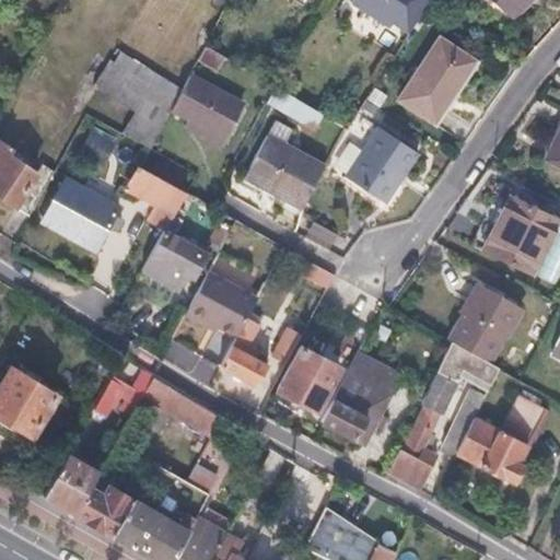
[(353,0),(351,4),(388,28),(392,24),(408,35),(426,9),(431,0),(353,0)]
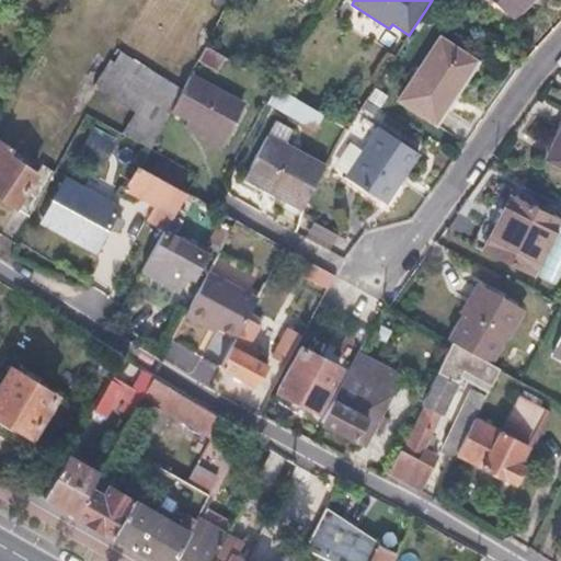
[(493,0),(510,14),(523,0),(493,0)]
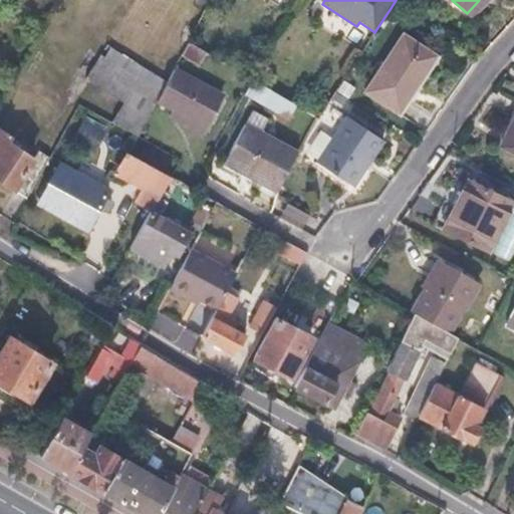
[(364,91),(399,113),(435,58),(401,35),(364,91)]
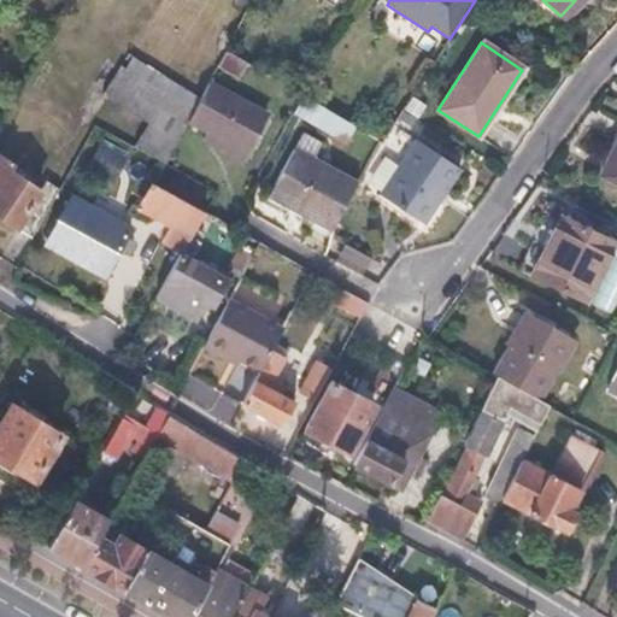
[(228,52),(219,69),(239,80),(247,64),(228,52)]
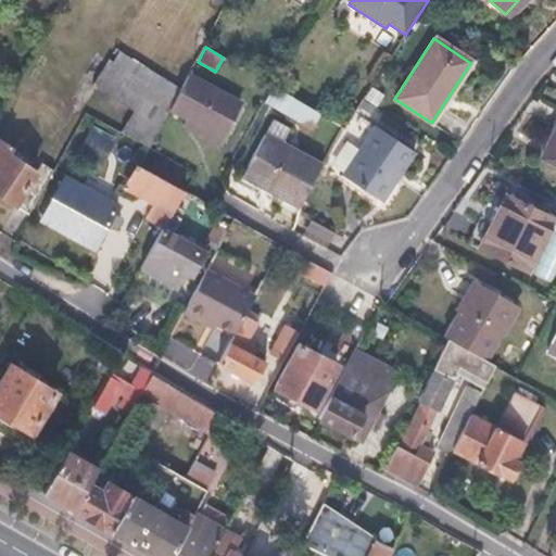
[(151,146),(171,110),(176,100),(109,60),(93,86),(136,111),(125,131),(151,146)]
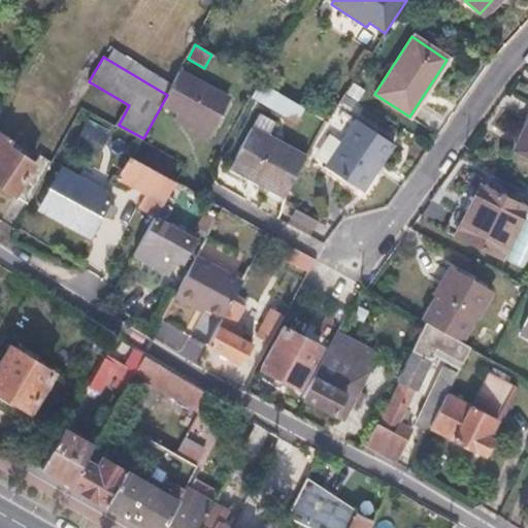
[(167,95),(162,104),(210,132),(228,102),(178,74),(167,95)]
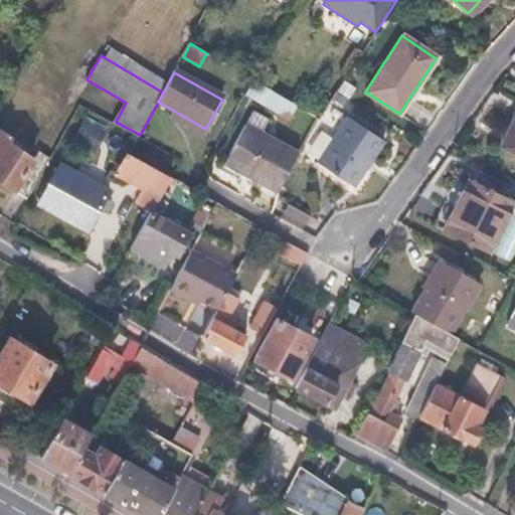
[(252,78),(244,94),(290,119),(298,104),(252,78)]
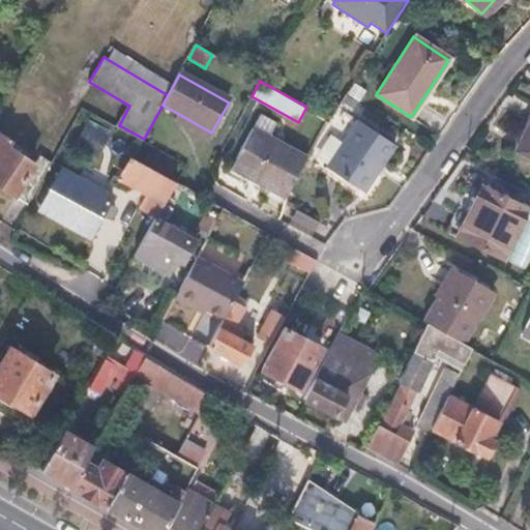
[(261,113),(254,127),(270,136),(277,122),(261,113)]
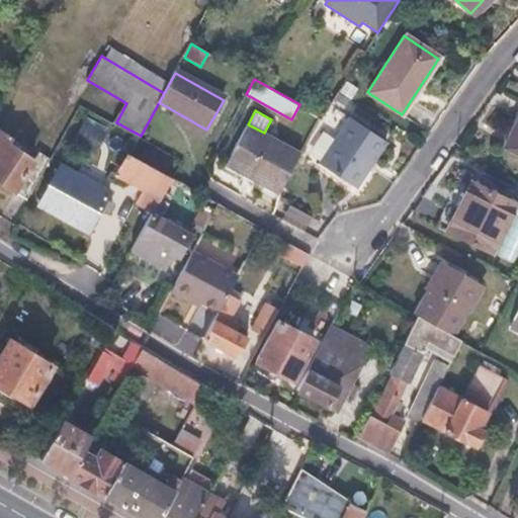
[(95,147),(103,133),(85,121),(77,136),(95,147)]
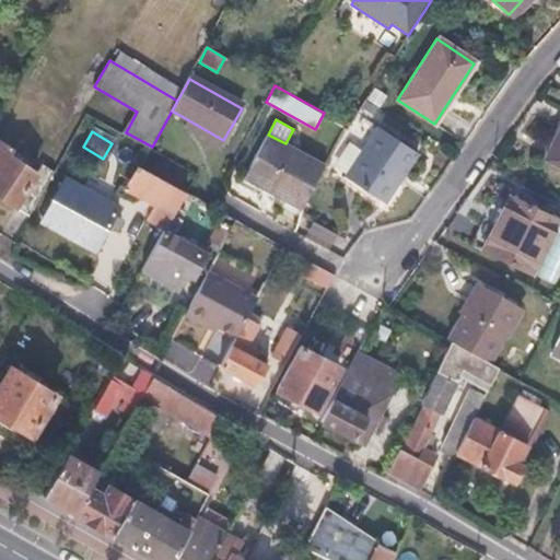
[(345,177),(384,202),(415,158),(375,131),(345,177)]
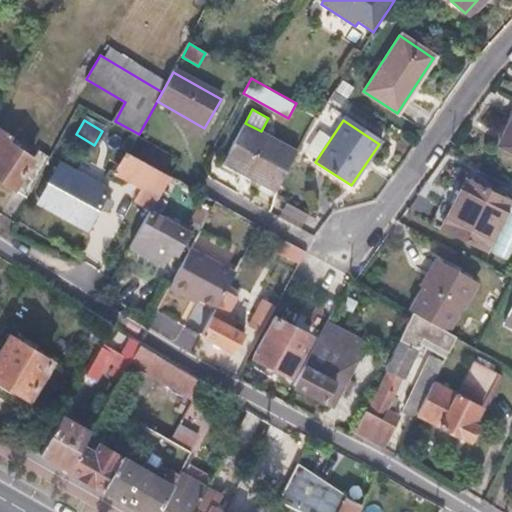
[(261,131),(245,123),(224,160),(276,189),(297,151),(261,131)]
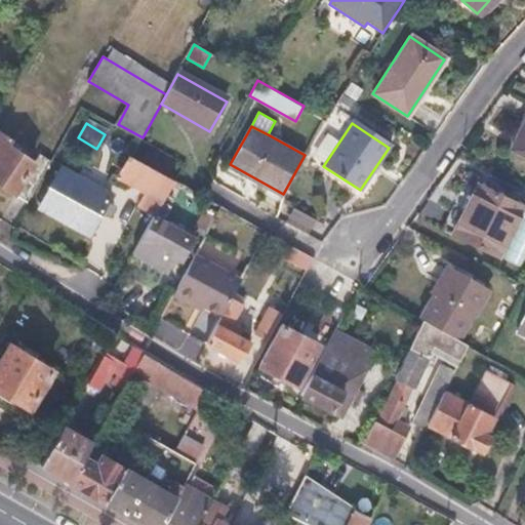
[(524,127),(513,152),(524,157),(524,127)]
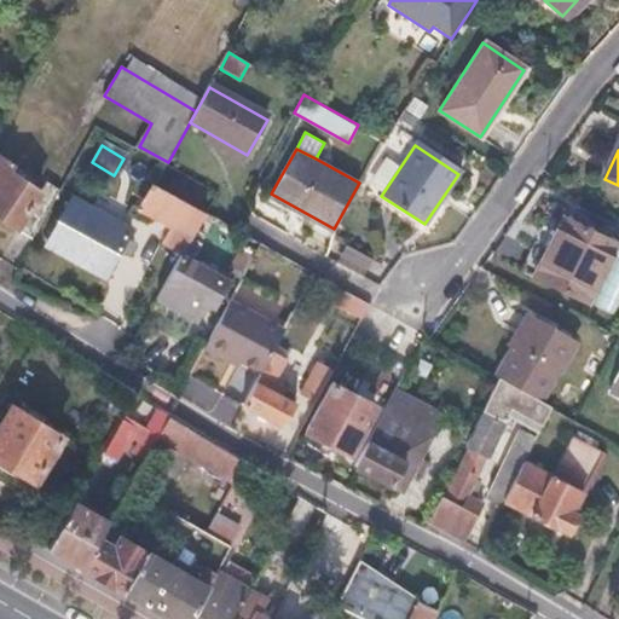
[(0,161),(0,215),(34,237),(61,191),(48,184),(41,194),(23,183),(27,178),(0,161)]
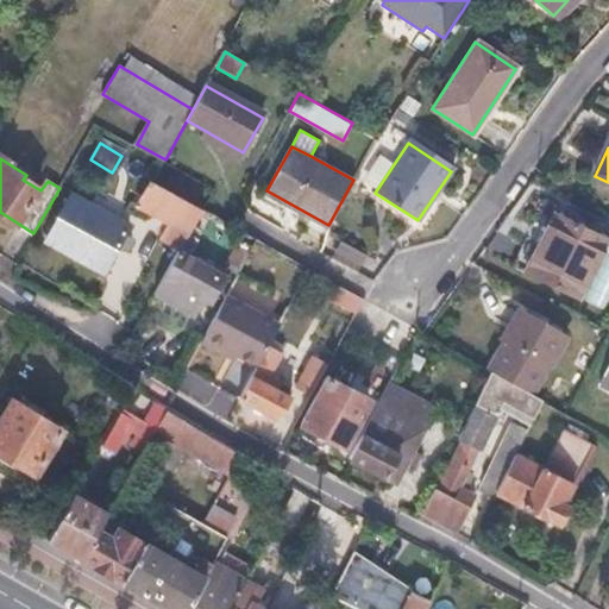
[(140,206),(190,234),(206,208),(154,180),(140,206)]
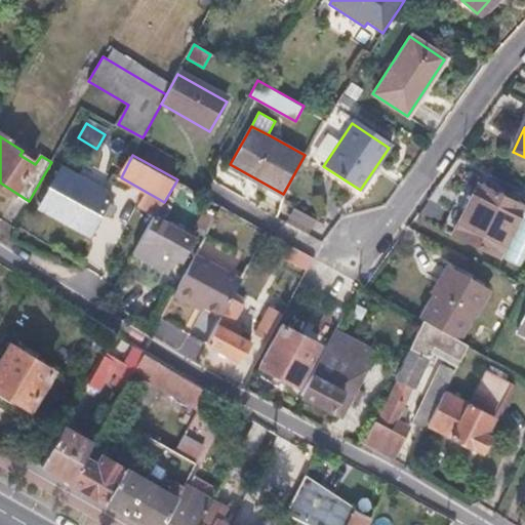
[(111,194),(63,167),(42,205),(67,219),(70,214),(93,228),(111,194)]
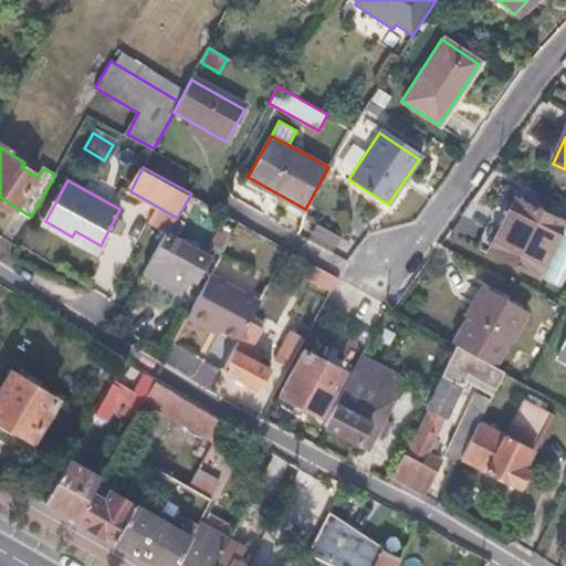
[(514,200),(490,253),(538,279),(565,226),(514,200)]
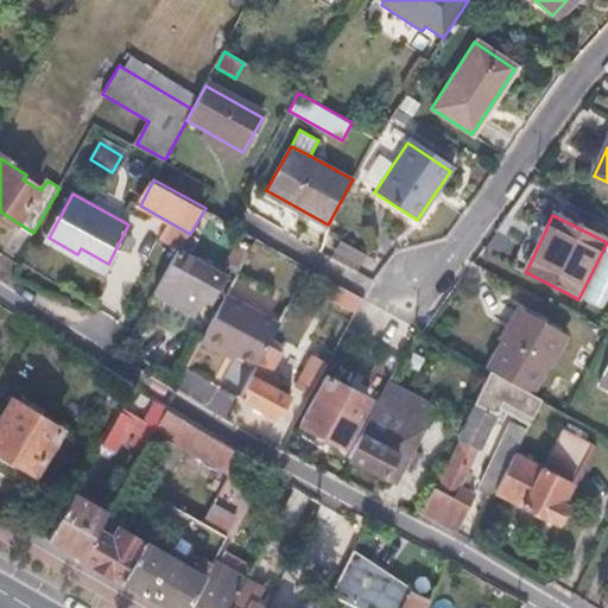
[(198,239),(190,234),(182,252),(189,255),(198,239)]
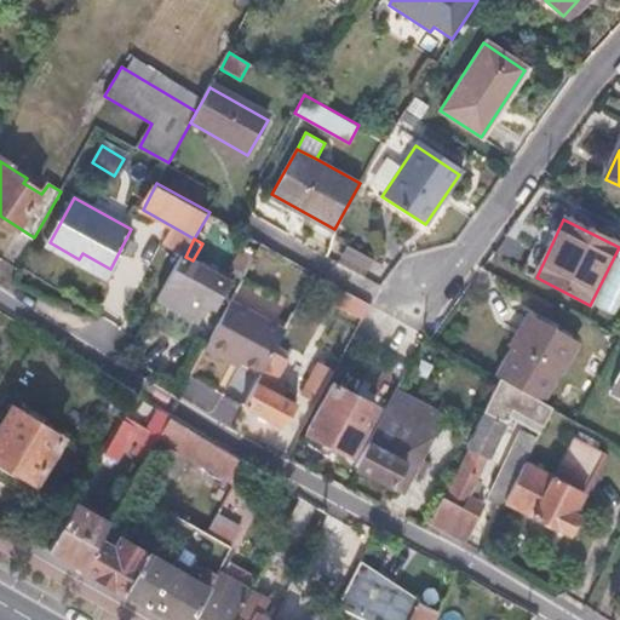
[(338,263),(366,274),(372,256),(345,245),(338,263)]
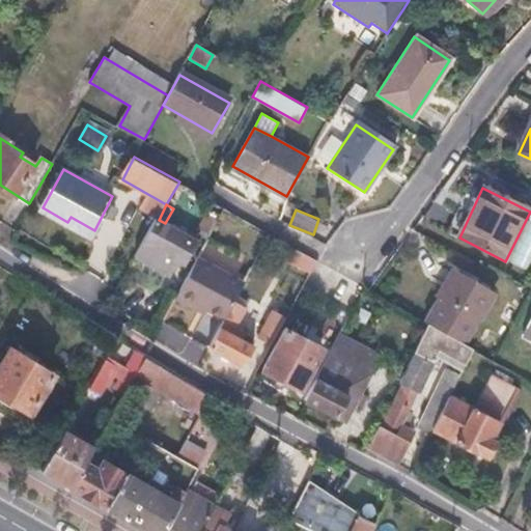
[(212,232),(222,215),(215,211),(212,217),(208,215),(201,229),(211,234),(212,232)]
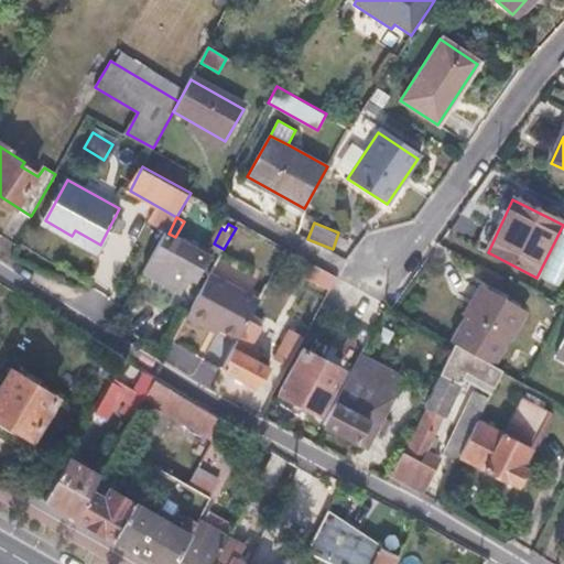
[(175,237),(169,234),(155,257),(147,272),(184,292),(192,277),(199,281),(213,258),(175,237)]
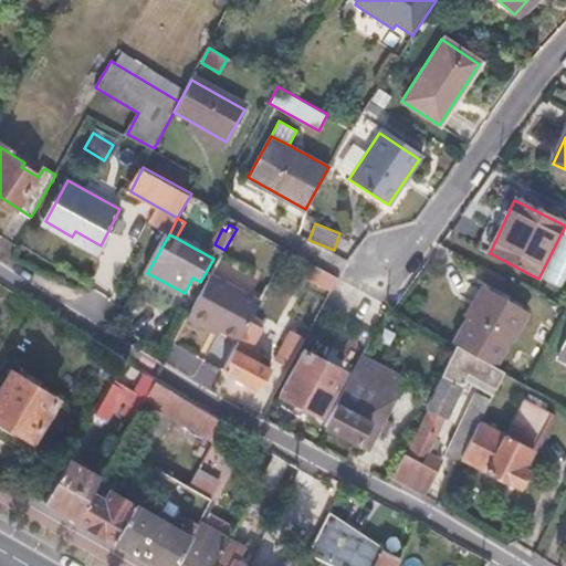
[(334,290),(339,279),(321,268),(314,279),(334,290)]
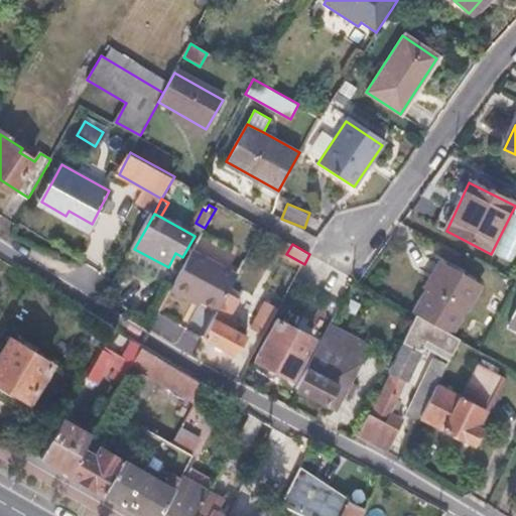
[(168,292),(188,302),(191,296),(201,301),(218,310),(225,297),(238,275),(191,250),(168,292)]
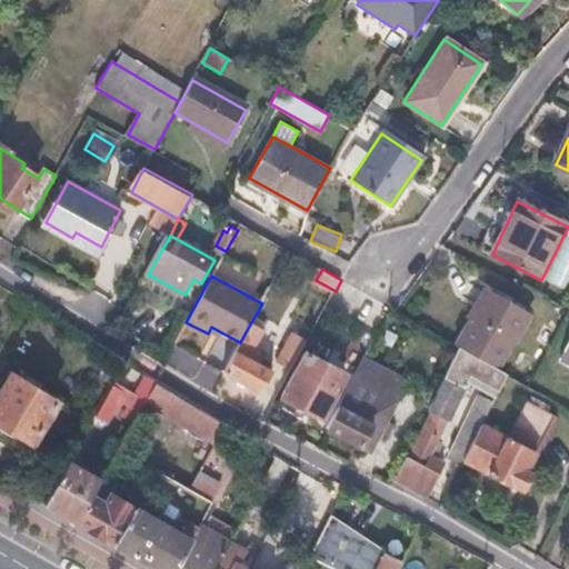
[(488,291),(459,347),(503,371),(531,313),(488,291)]
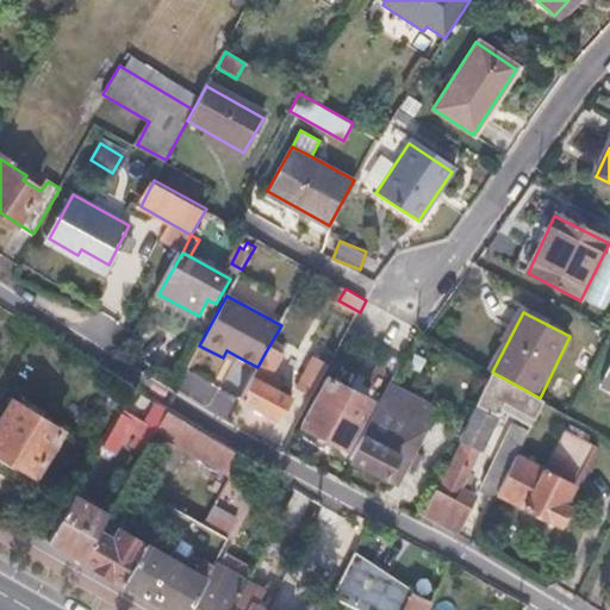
[(226,350),(223,358),(232,362),(237,356),(226,350)]
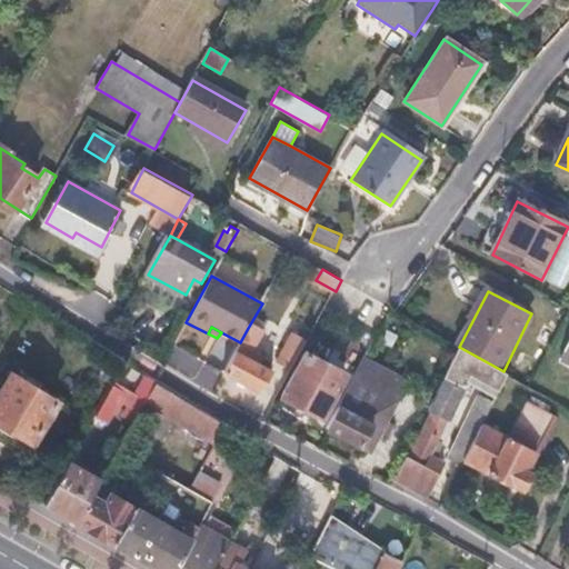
[(240,342),(223,372),(260,392),(272,371),(257,362),(260,357),(251,352),(261,335),(248,328),(240,342)]
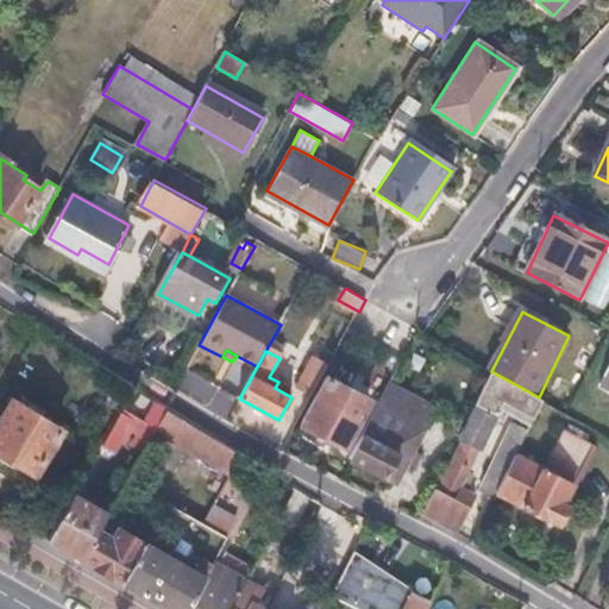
[(608,355),(596,382),(608,388),(608,355)]
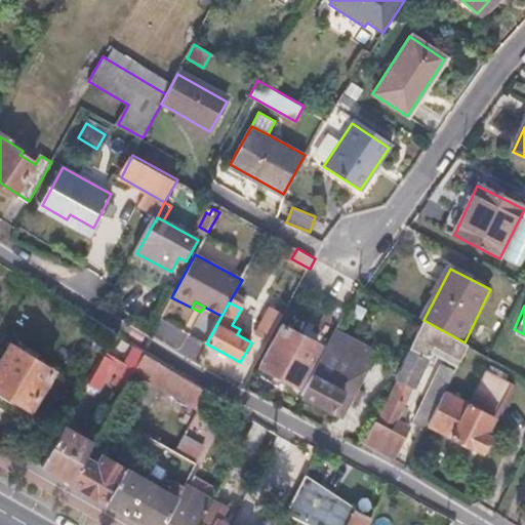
[(255,334),(269,341),(274,333),(284,314),(271,307),(255,334)]
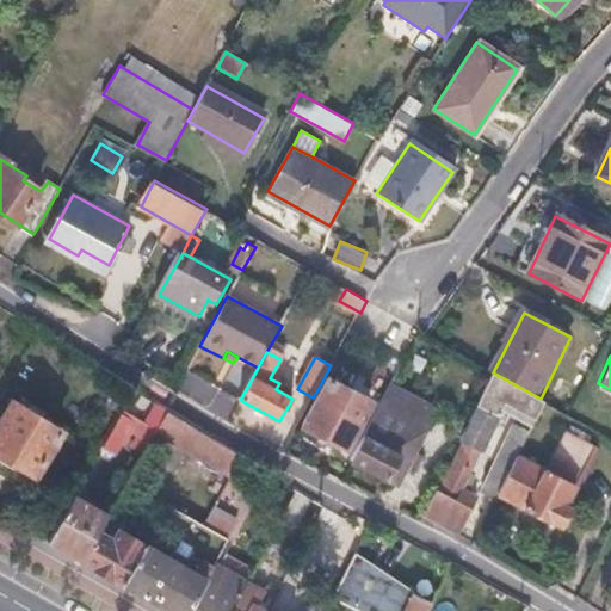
[(400,366),(377,408),(390,415),(413,374),(400,366)]
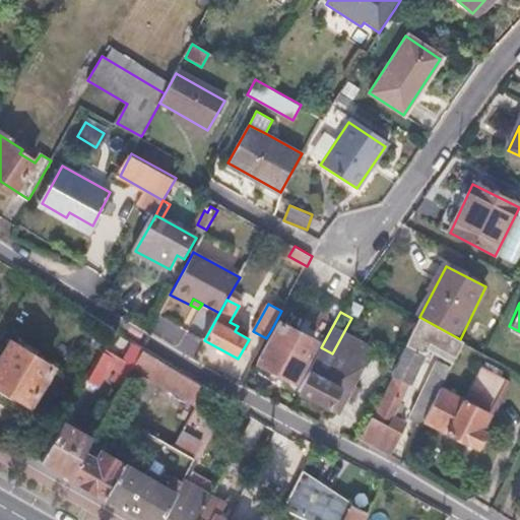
[(271,330),(266,338),(270,340),(262,354),(275,362),(271,369),(281,375),(285,367),(299,374),(317,340),(312,337),(316,331),(284,315),(274,332),(271,330)]
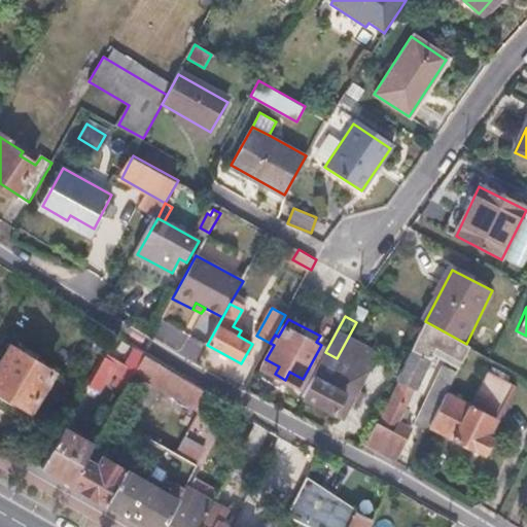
[(417,421),(429,428),(449,388),(470,347),(466,344),(425,321),(418,339),(454,359),(450,367),(447,365),(417,421)]
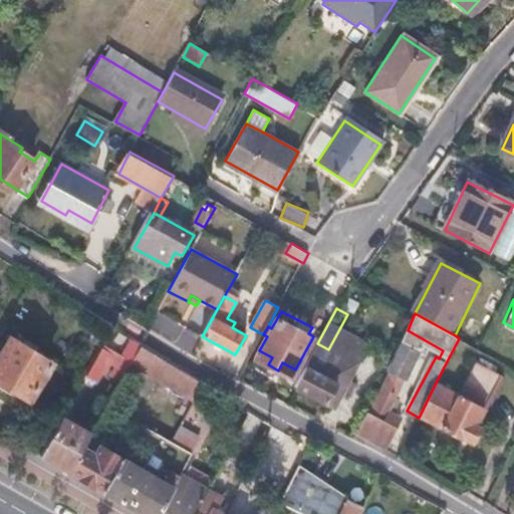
[(152,330),(176,340),(182,327),(158,317),(152,330)]
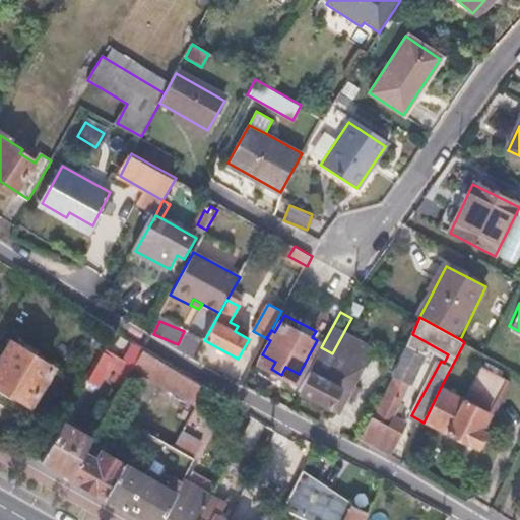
[(145,347),(115,330),(103,351),(106,353),(90,380),(99,384),(109,368),(119,374),(116,379),(125,384),(134,367),(144,349),(145,347)]
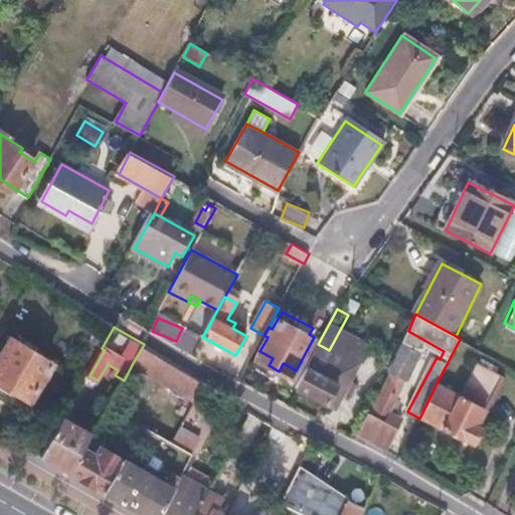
[(367,412),(357,434),(387,449),(403,418),(393,412),(420,351),(412,347),(415,342),(405,336),(388,370),(392,372),(371,413),(367,412)]
